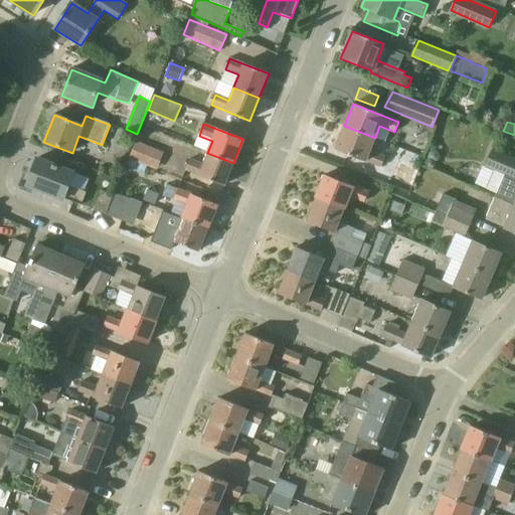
[(375,138),(344,126),(335,150),(380,168),(384,157),(369,152),(375,138)]
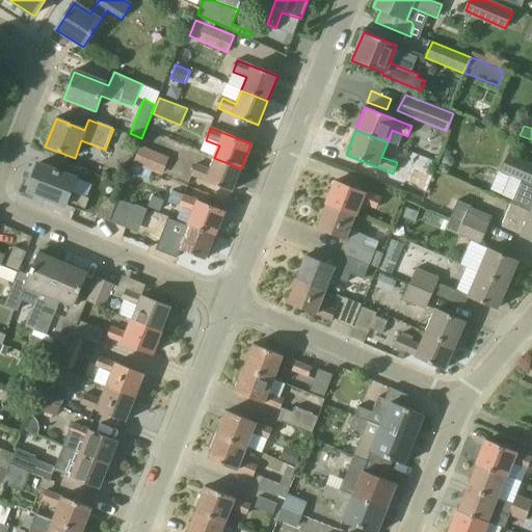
[(140,145),(134,162),(161,174),(167,157),(140,145)]
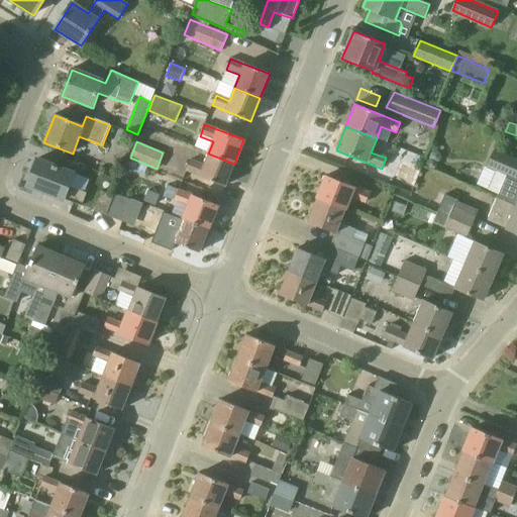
[(516,160),(494,150),(486,168),(495,171),(487,189),(499,193),(497,197),(516,206),(516,160)]
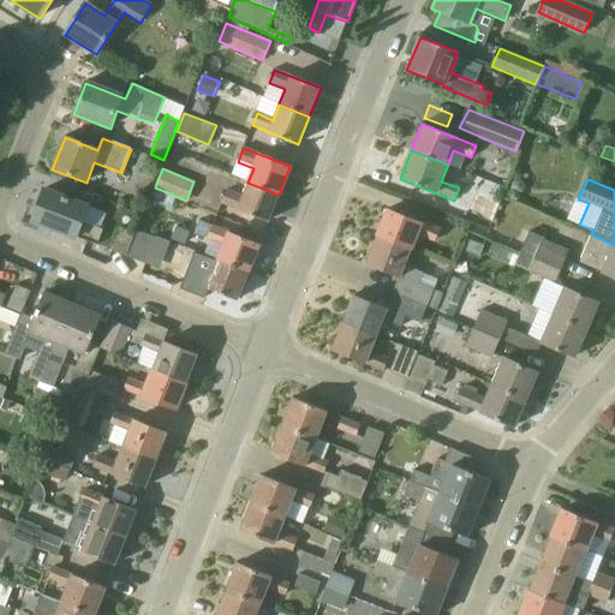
[(511,187),(513,192),(518,193),(523,191),(525,186),(523,181),(518,180),(513,183),(511,187)]
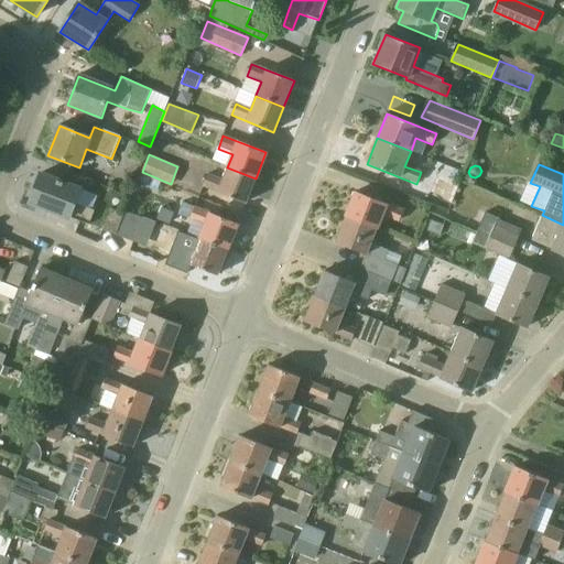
[(256,179),(227,167),(223,181),(207,175),(203,187),(245,204),(256,179)]
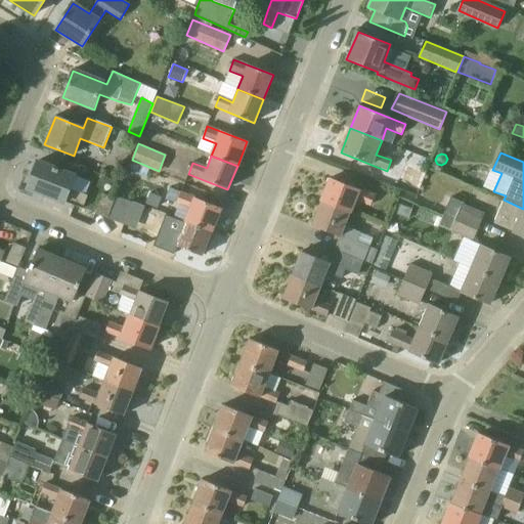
[(128,169),(146,177),(149,168),(132,161),(128,169)]
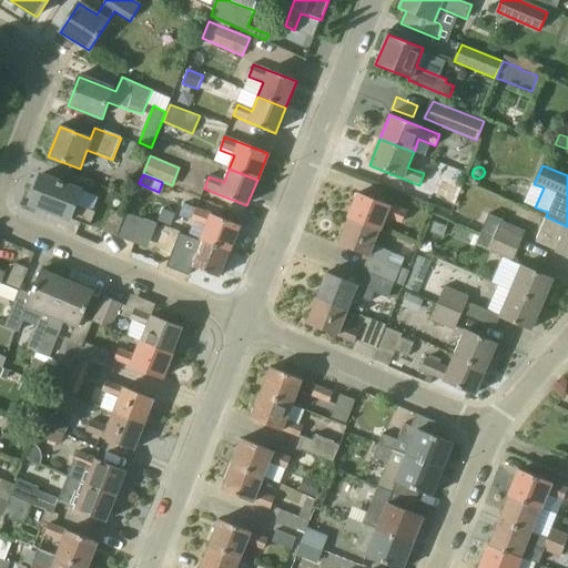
[(81,192),(40,175),(29,204),(90,227),(95,213),(75,205),(81,192)]
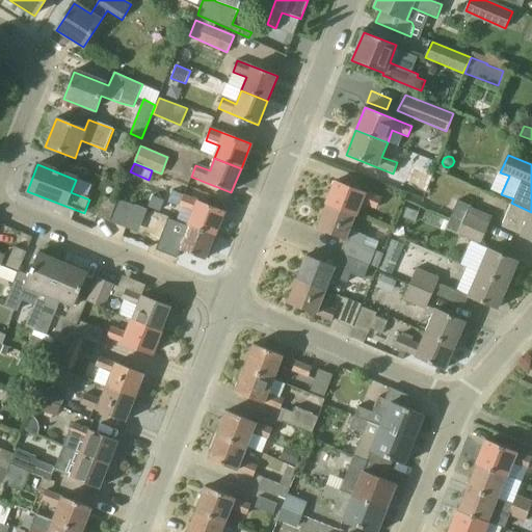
[(335,182),(326,205),(354,216),(360,203),(375,209),(379,200),(335,182)]
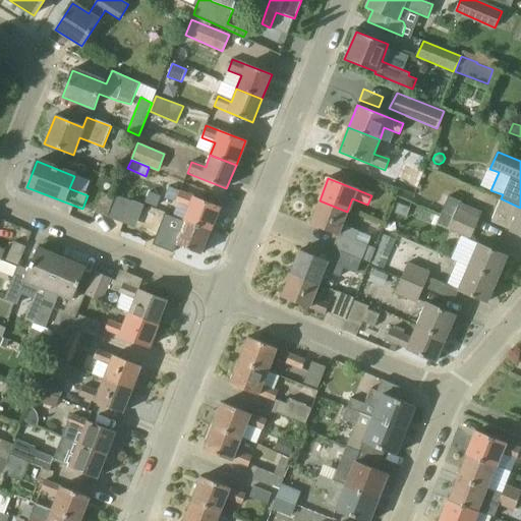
[(116,196),(103,190),(94,214),(107,219),(116,196)]
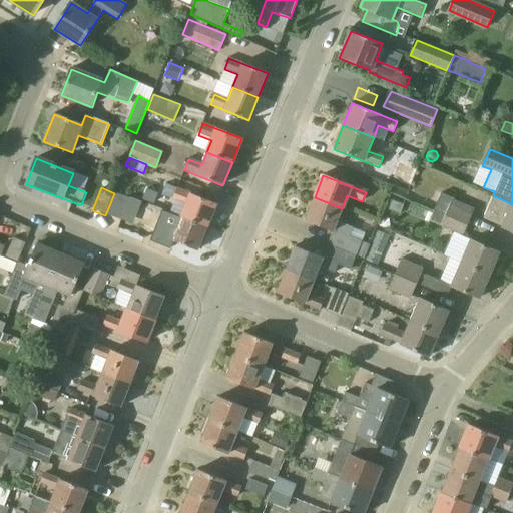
[(215,203),(177,188),(172,199),(174,200),(186,204),(181,216),(206,226),(215,203)]
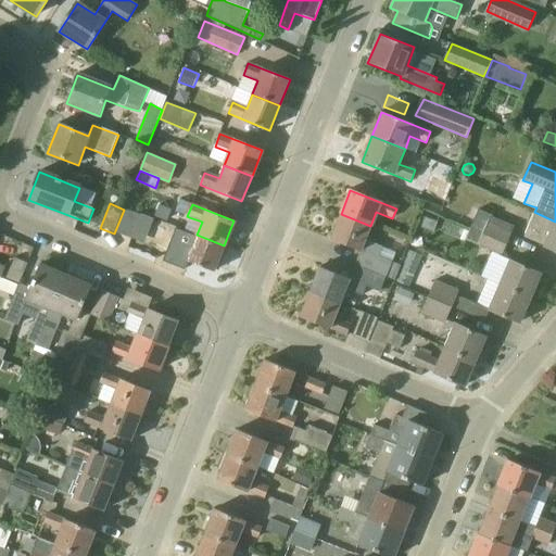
[(161,205),(155,217),(168,222),(173,210),(161,205)]
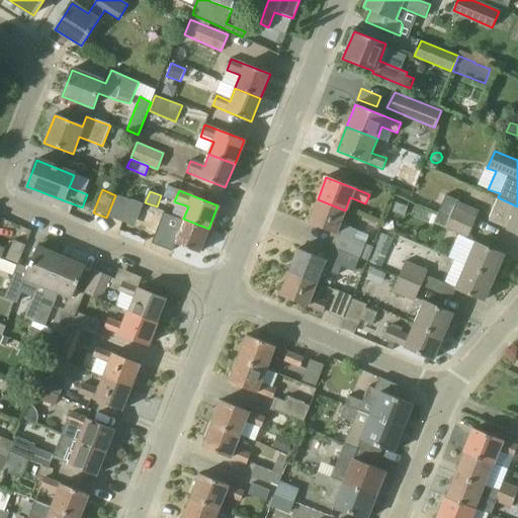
[(480,211),(457,201),(458,200),(445,194),(437,213),(471,228),(480,211)]
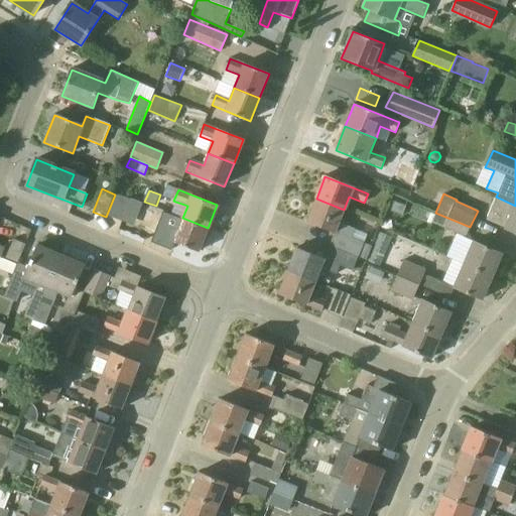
[(131,201),(116,195),(107,217),(122,223),(131,201)]
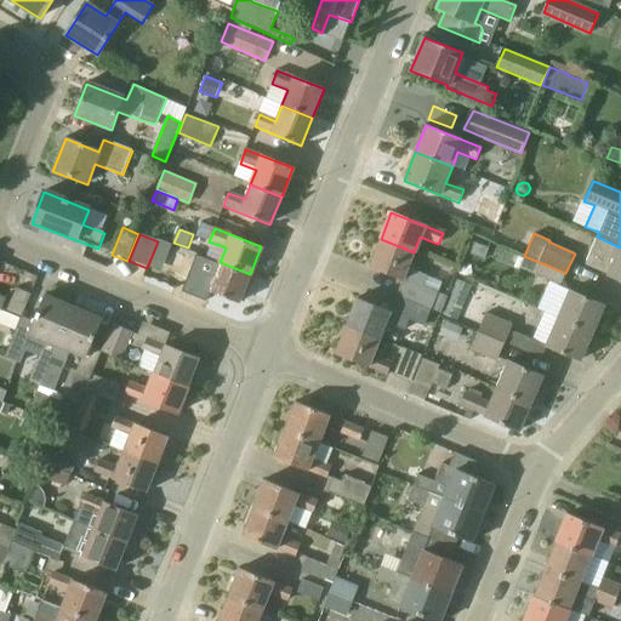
[(620,248),(597,237),(585,265),(608,273),(608,275),(620,281),(620,248)]
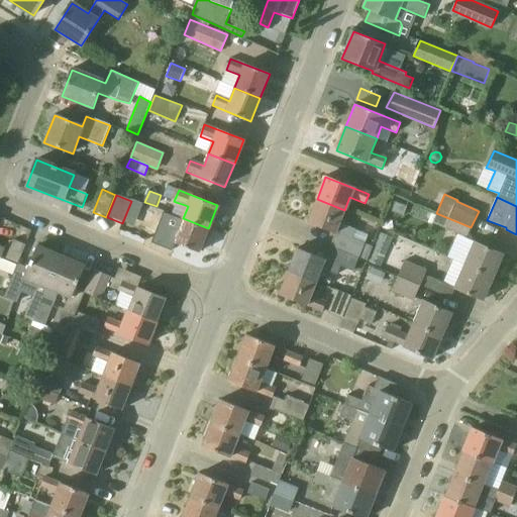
[(317,199),(307,223),(334,234),(330,246),(358,257),(368,261),(372,247),(364,243),(351,239),(354,230),(339,224),(344,210),(317,199)]
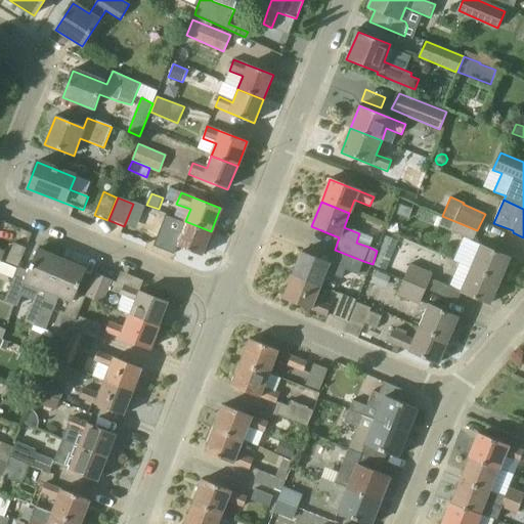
[(439,225),(450,230),(473,239),(477,230),(442,216),(439,225)]
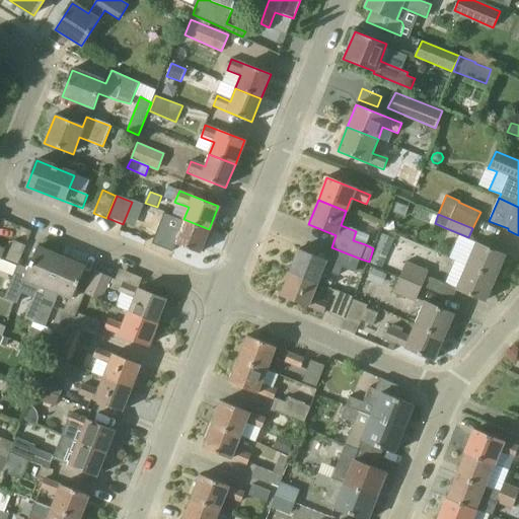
[(209,229),(183,219),(178,233),(164,228),(161,237),(200,252),(209,229)]
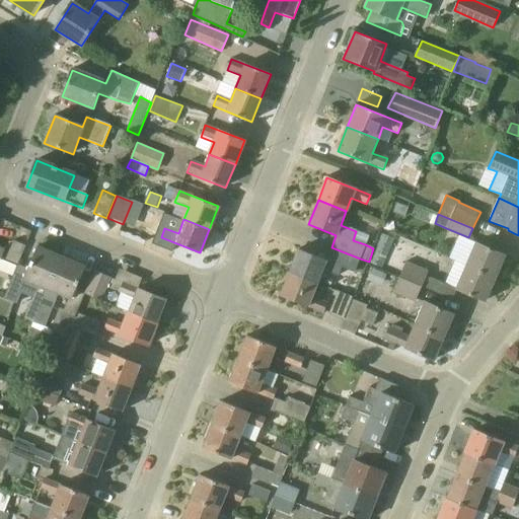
[(4,264),(15,269),(25,246),(13,241),(4,263),(4,264)]
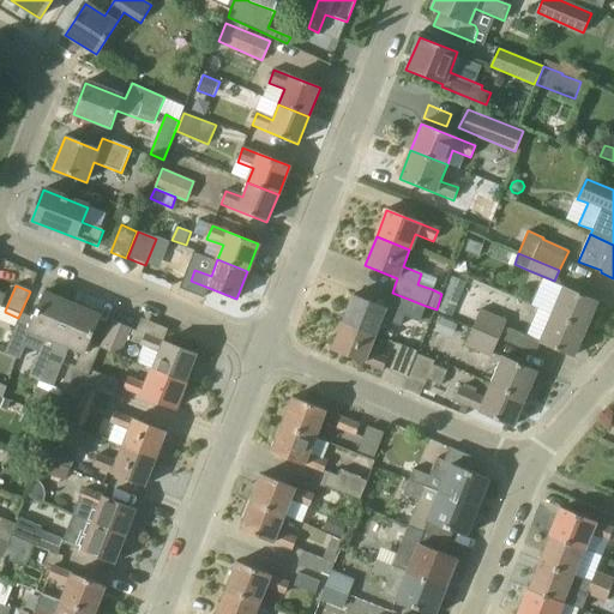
[(597,302),(563,288),(551,314),(587,329),(597,302)]
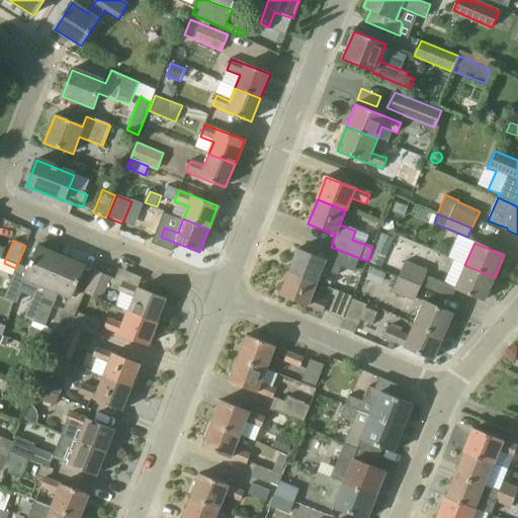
[(61,257),(36,247),(22,279),(38,285),(24,317),(34,321),(61,257)]
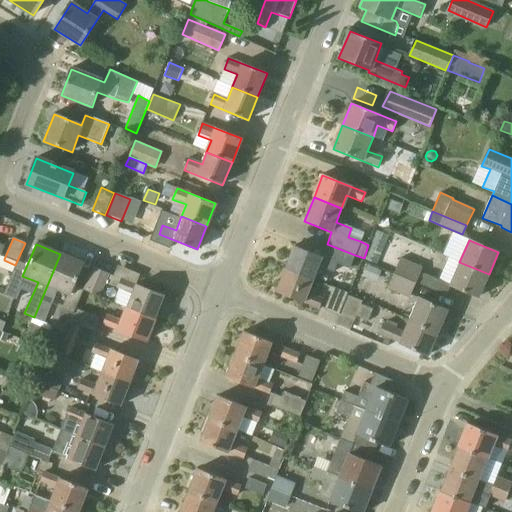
[(337,263),(350,268),(355,255),(327,244),(322,256),(295,245),(285,269),(312,279),(318,266),(334,272),(337,263)]
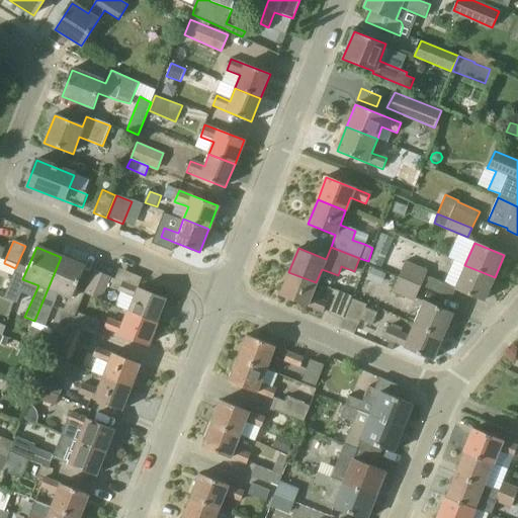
[(66,335),(85,292),(76,288),(84,267),(61,257),(34,321),(23,345),(34,350),(42,331),(52,335),(55,329),(66,335)]
